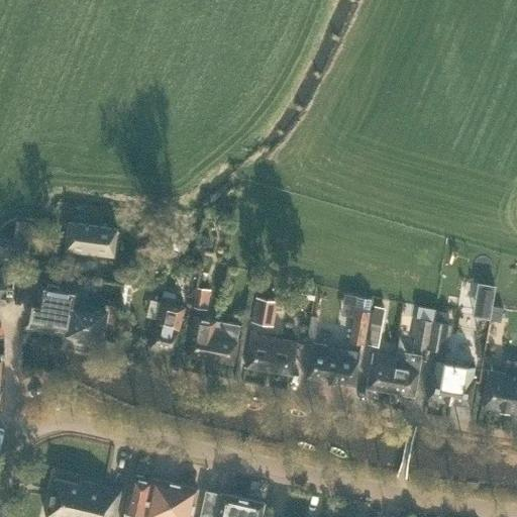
[(69,222),(65,249),(113,256),(117,229),(69,222)]
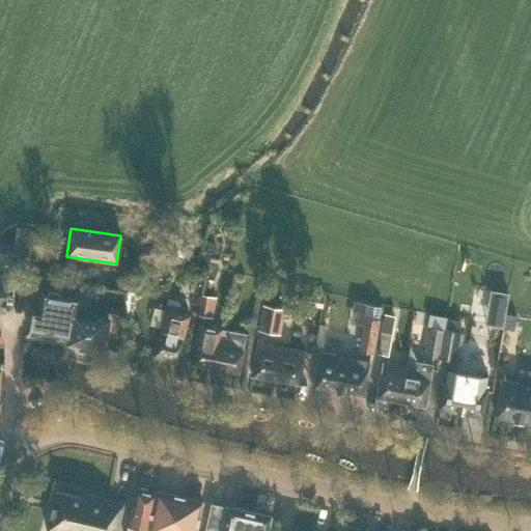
[(206,269),(211,256),(200,254),(197,267),(206,269)]
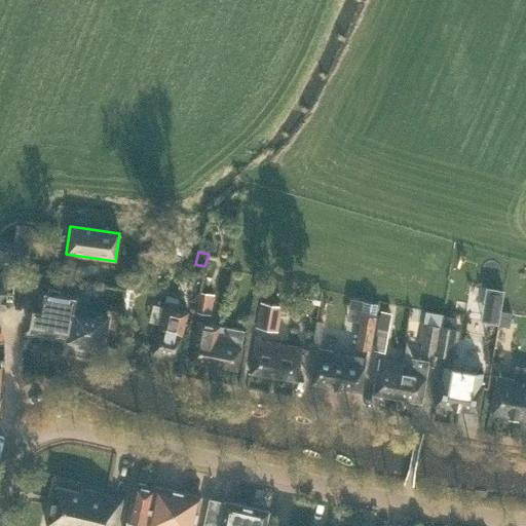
[(108,315),(84,311),(87,293),(75,292),(76,285),(55,282),(54,288),(38,285),(38,289),(35,305),(33,305),(28,332),(67,338),(67,340),(87,344),(86,347),(99,350),(100,346),(103,346),(108,315)]
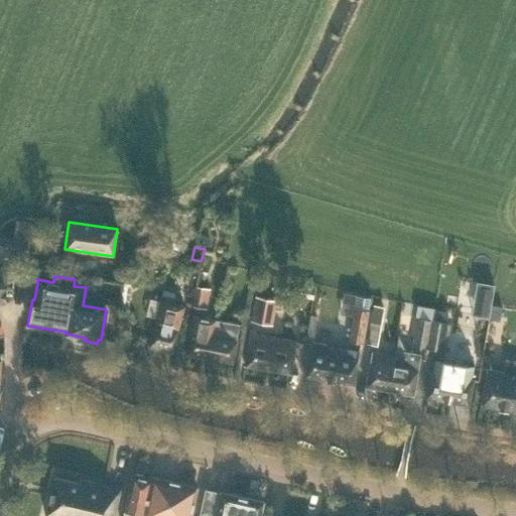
[(128,307),(130,283),(119,283),(117,307),(128,307)]
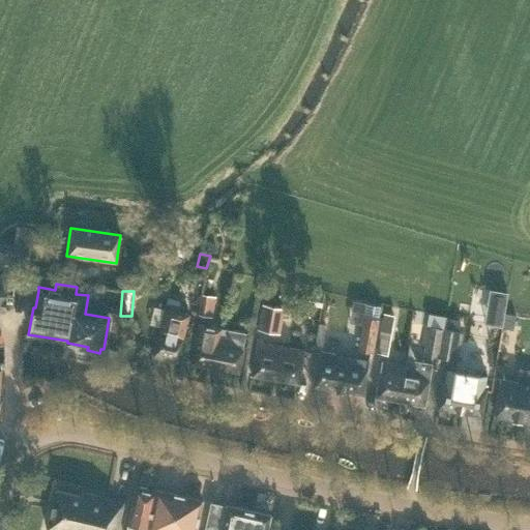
[(506,293),(490,291),(484,323),(501,326),(506,293)]
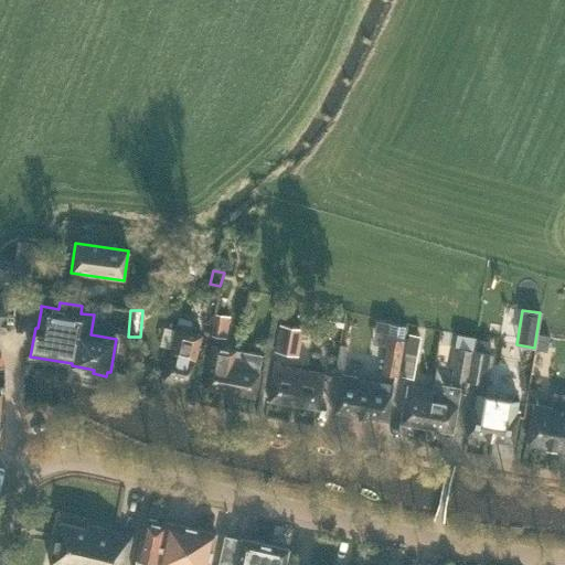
[(230,316),(228,315),(214,312),(211,336),(226,338),(230,316)]
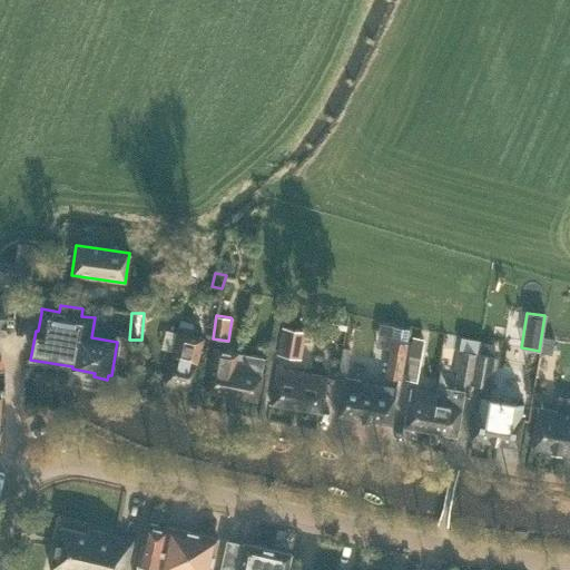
[(190,390),(199,355),(203,340),(192,336),(196,320),(180,316),(164,383),(190,390)]
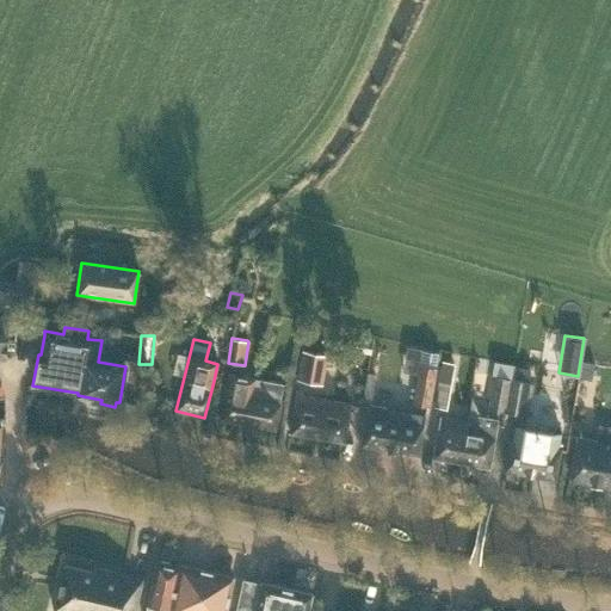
[(327,356),(303,351),(297,381),(321,384),(327,356)]
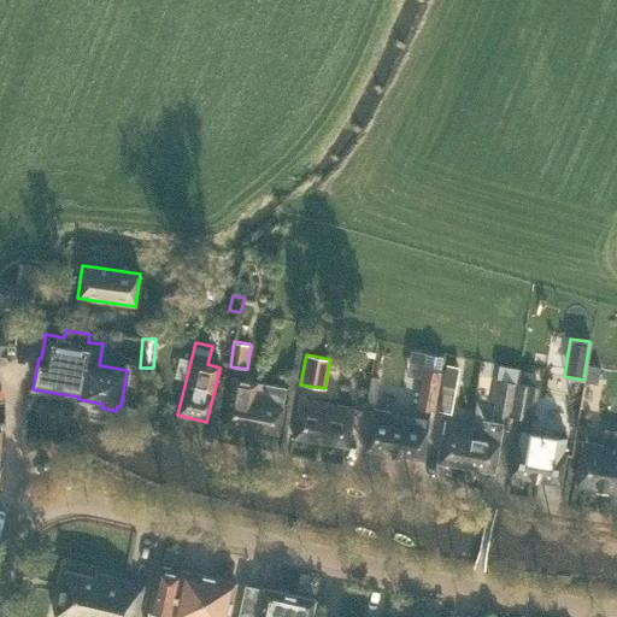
[(599,368),(587,365),(585,382),(597,385),(599,368)]
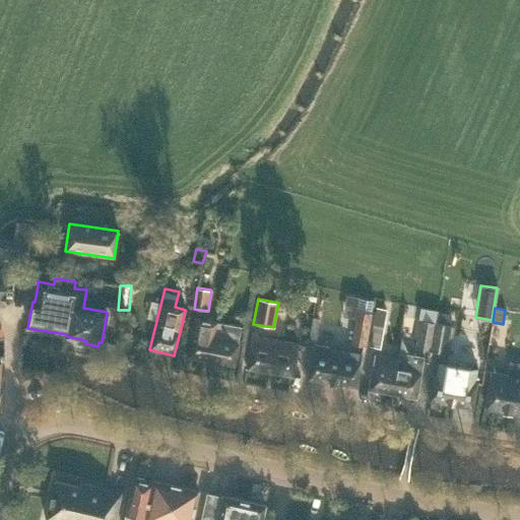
[(346,323),(355,325),(351,342),(366,346),(372,313),(359,311),(352,310),(349,309),(346,323)]
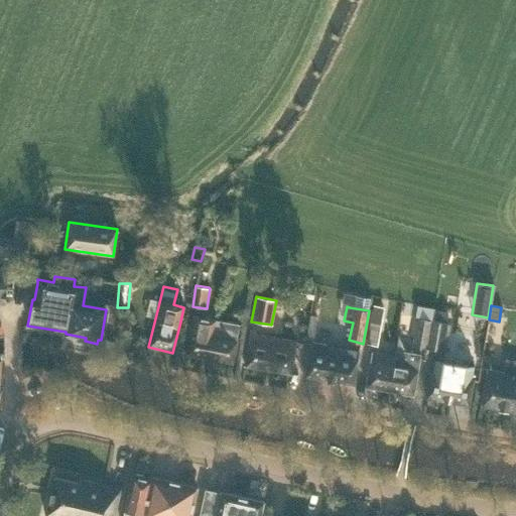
[(369,328),(371,329),(368,345),(377,346),(380,330),(383,309),(373,307),(369,328)]
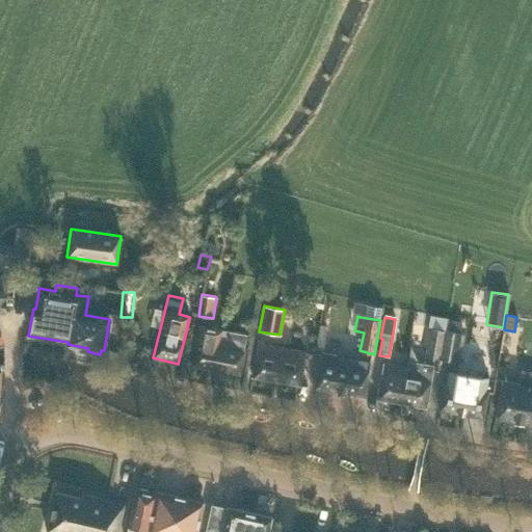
[(191,366),(215,370),(220,346),(219,346),(221,333),(222,329),(200,325),(191,366)]
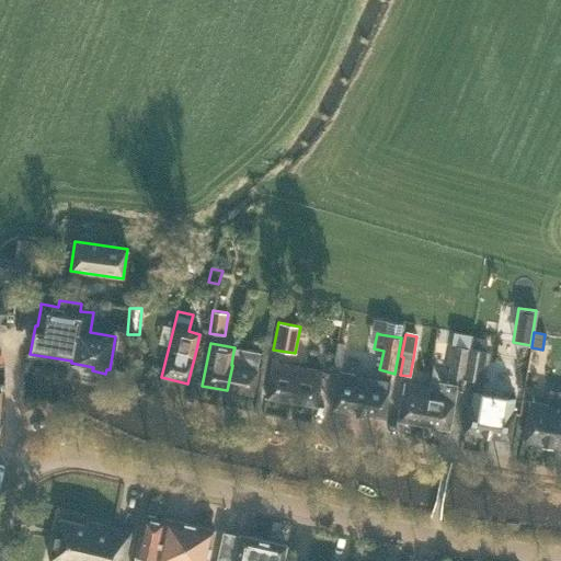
[(469,348),(454,345),(448,376),(464,378),(469,348)]
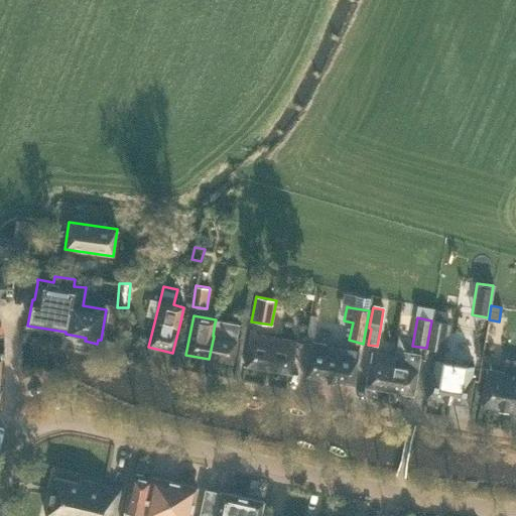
[(431,320),(426,348),(440,351),(445,323),(431,320)]
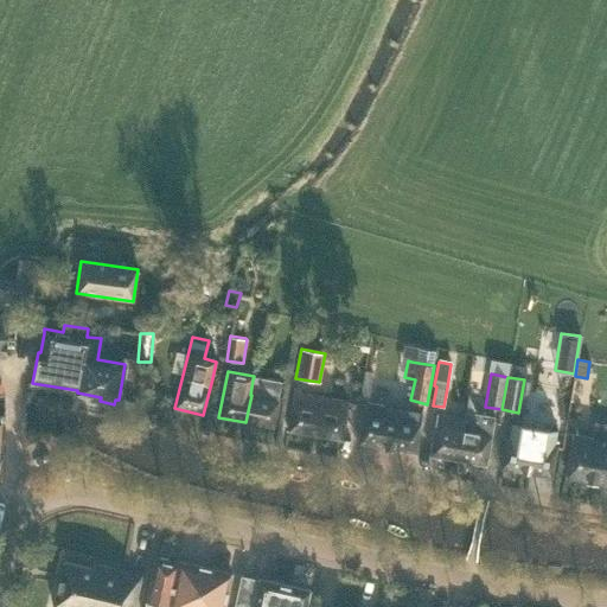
[(251,395),(246,422),(274,428),(282,384),(253,379),(250,395),(251,395)]
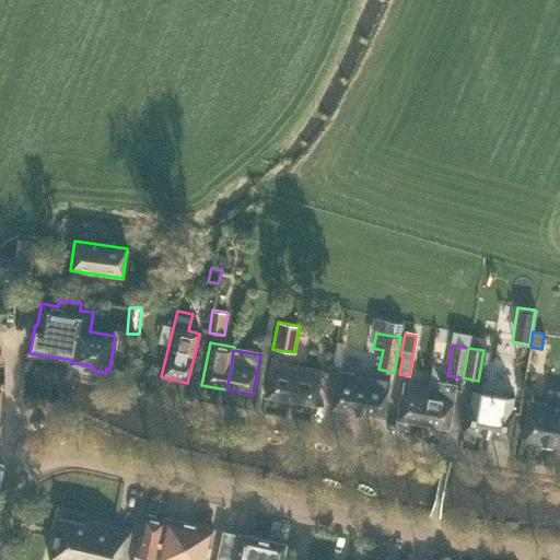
[(322,371),(277,363),(278,359),(272,358),(265,397),(315,406),(322,371)]
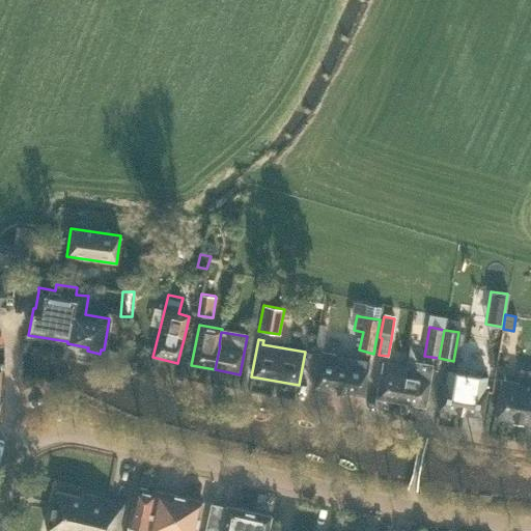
[(369,361),(344,357),(319,353),(313,387),(338,391),(363,395),(369,361)]
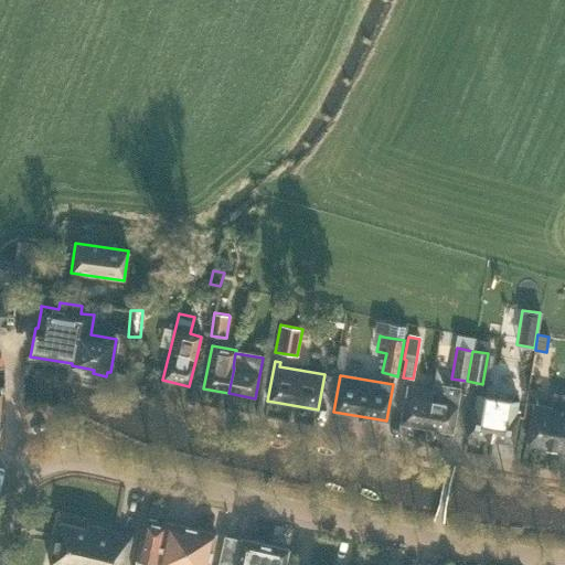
[(433,390),(430,390),(429,401),(432,401),(427,428),(455,434),(461,388),(435,383),(433,390)]
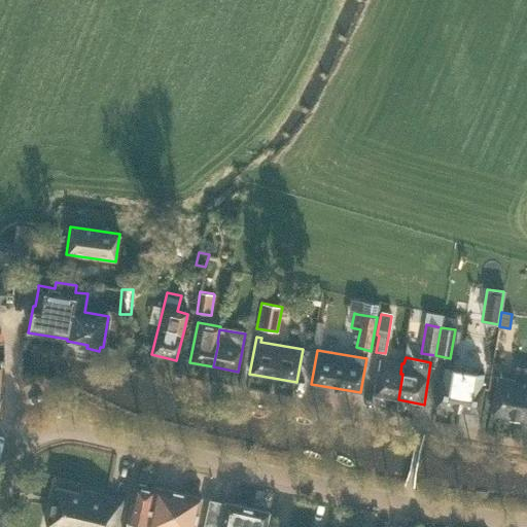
[(373,395),(398,399),(402,374),(400,374),(401,363),(379,359),(373,395)]
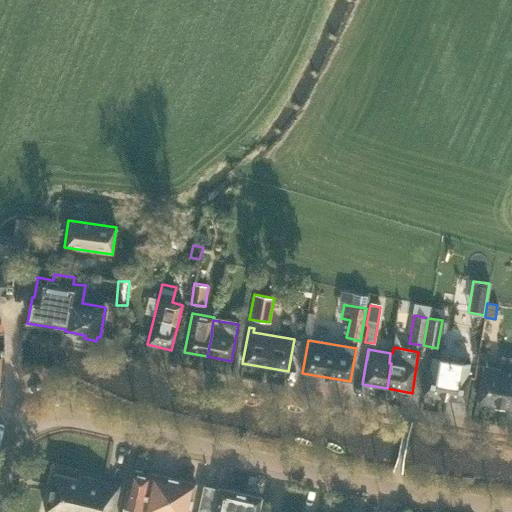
[(467,377),(469,363),(432,357),(430,371),(426,370),(422,394),(465,402),(469,377),(467,377)]
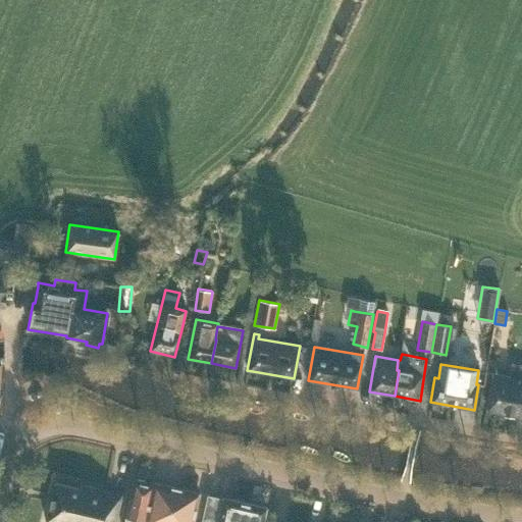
[(521,365),(511,364),(509,376),(492,373),(486,410),(521,415),(521,365)]
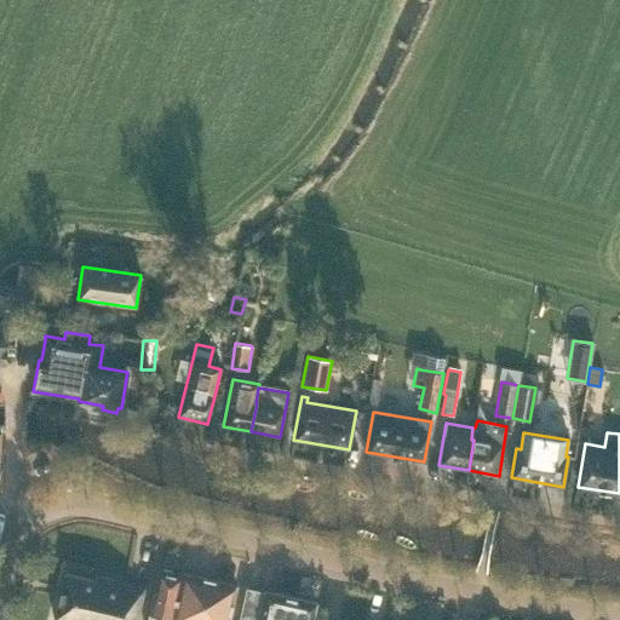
[(159,572),(149,614),(147,619),(171,619),(182,577),(174,575),(174,572),(161,569),(160,572),(159,572)]
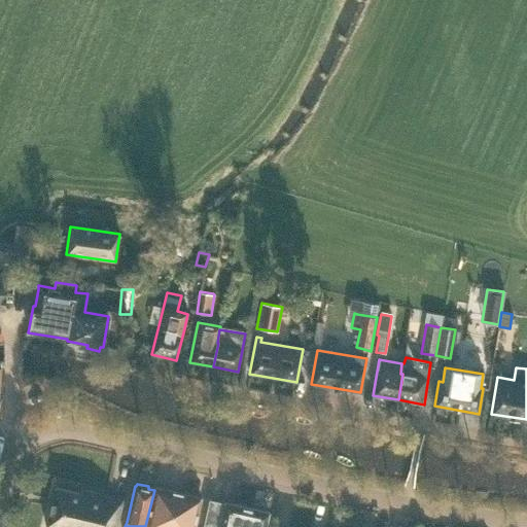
[(116,526),(124,499),(92,492),(81,489),(80,493),(56,487),(45,526),(46,526),(116,526)]
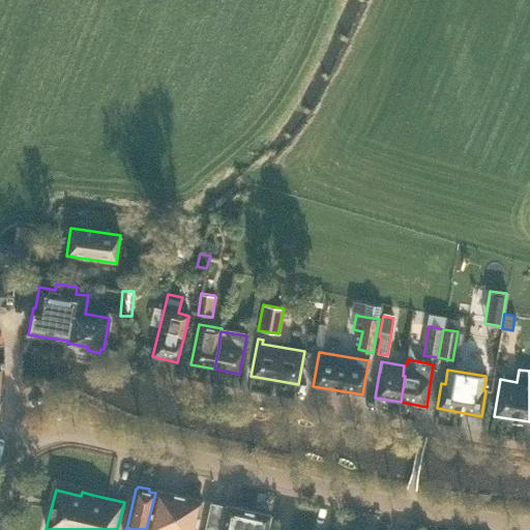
[(155,490),(155,493),(146,529),(196,529),(202,501),(174,494),(155,490)]
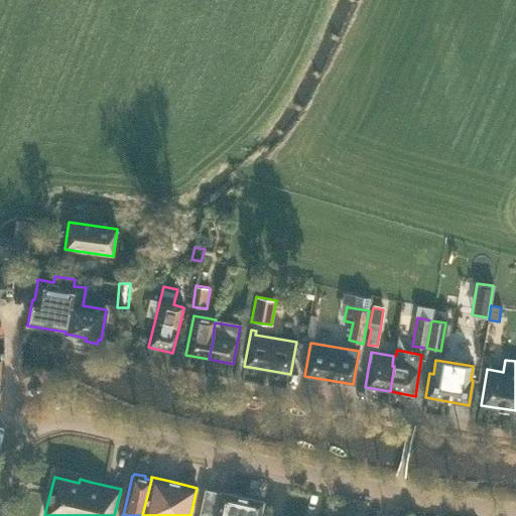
[(259,515),(263,502),(221,493),(222,493),(206,490),(199,515),(259,515)]
